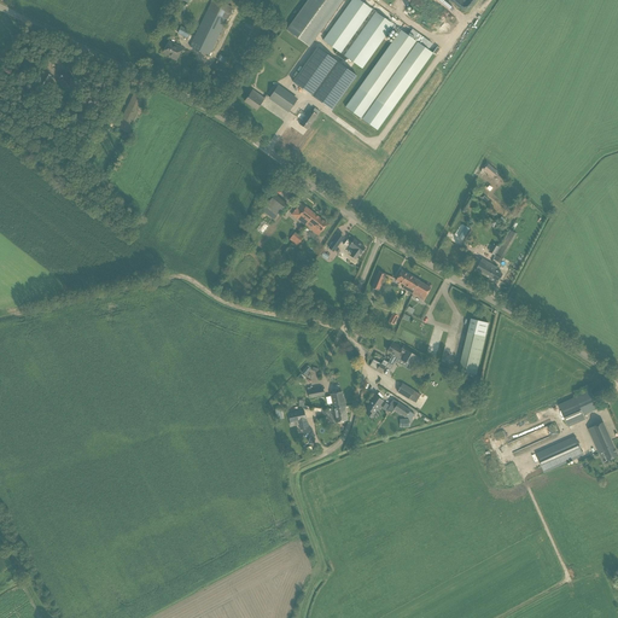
[(211,0),(190,46),(209,56),(232,7),(216,0),(211,0)]
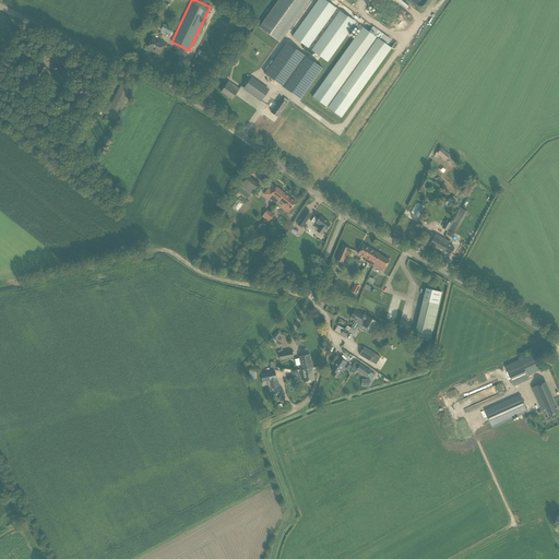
[(280,0),(260,27),(278,42),(309,0),(280,0)]
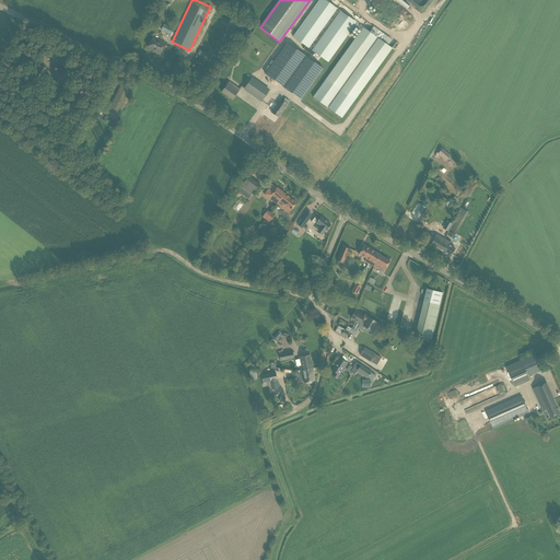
[(303,49),(313,56),(315,53),(328,62),(357,23),(325,0),(318,0),(292,37),(305,46),(303,49)]
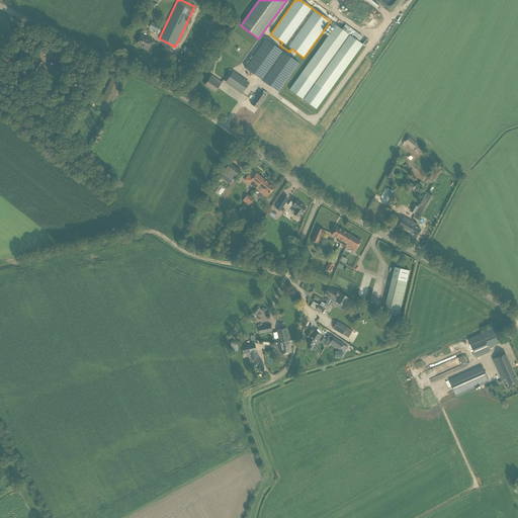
[(149,28),(157,32),(160,26),(152,22),(149,28)]
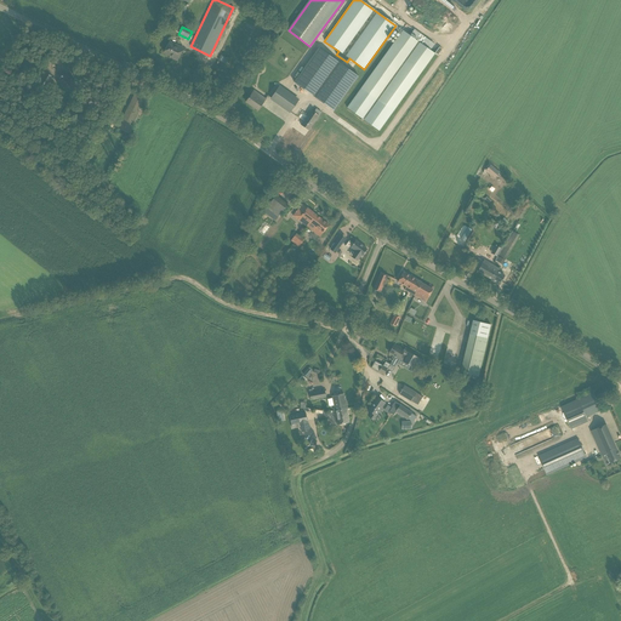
[(347,108),(380,131),(434,53),(403,30),(360,89),(347,108)]
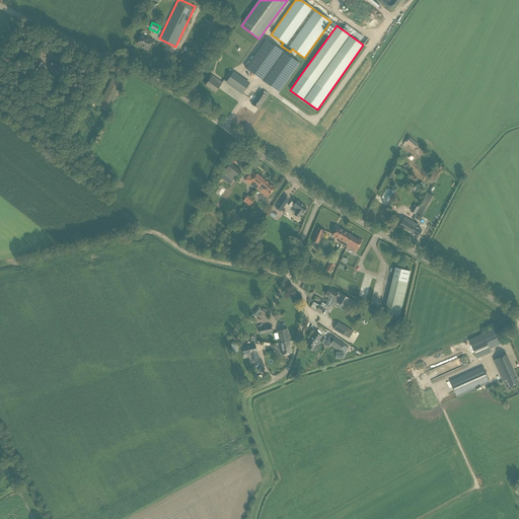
[(142,48),(144,49),(148,51),(153,41),(142,34),(137,45),(142,47),(142,48)]
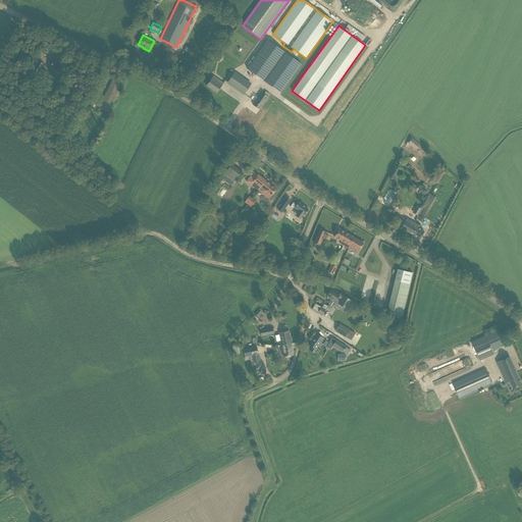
[(281,61),(278,60),(264,81),(275,88),(290,67),(286,66),(291,61),(284,57),(281,61)]
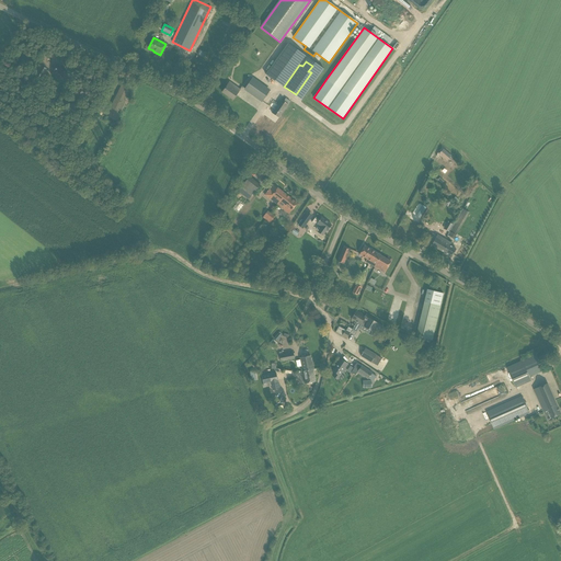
[(58,65),(54,71),(63,77),(66,70),(58,65)]
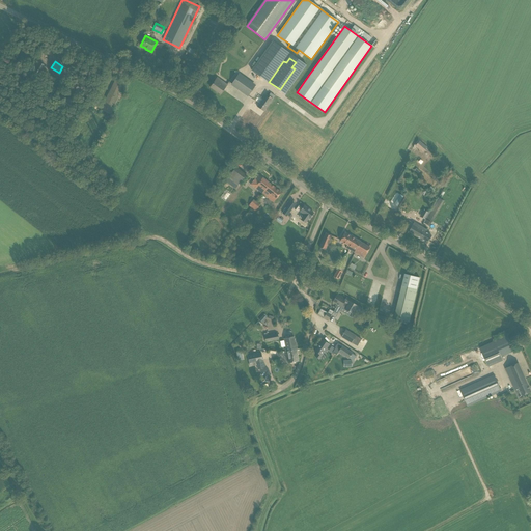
[(35,71),(39,73),(44,65),(39,63),(35,71)]
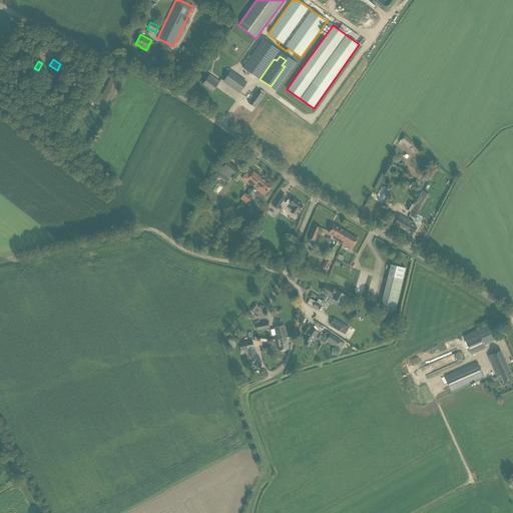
[(246,83),(230,72),(223,81),(240,92),(246,83)]
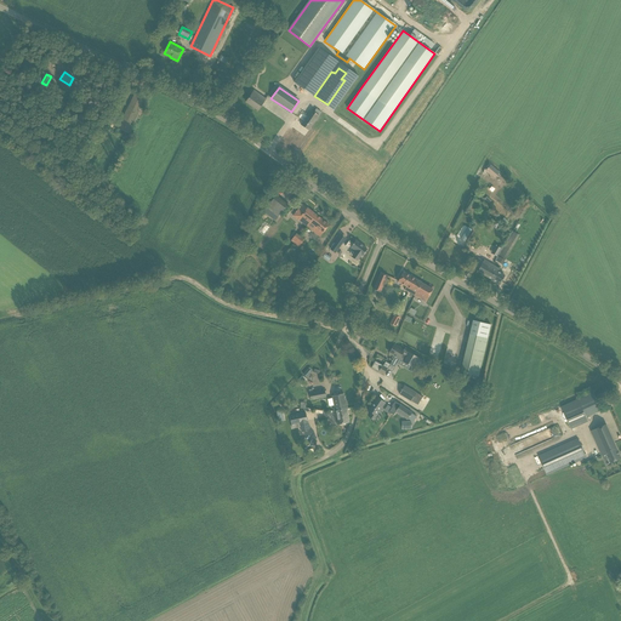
[(118,129),(126,132),(143,98),(135,93),(118,129)]
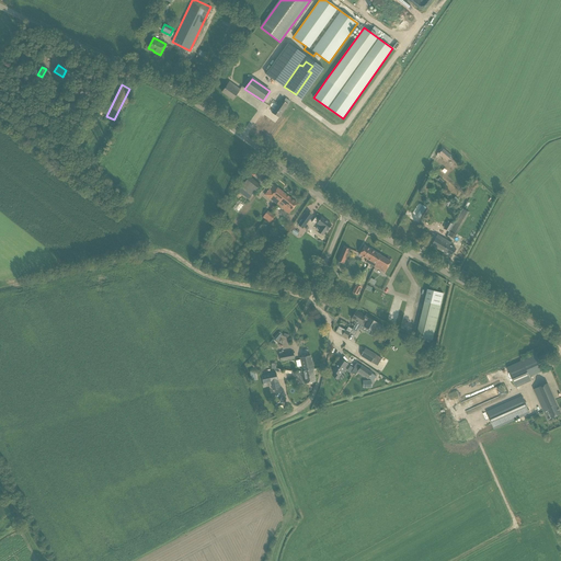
[(229,96),(232,100),(240,90),(233,86),(232,88),(228,84),(222,91),(229,96)]
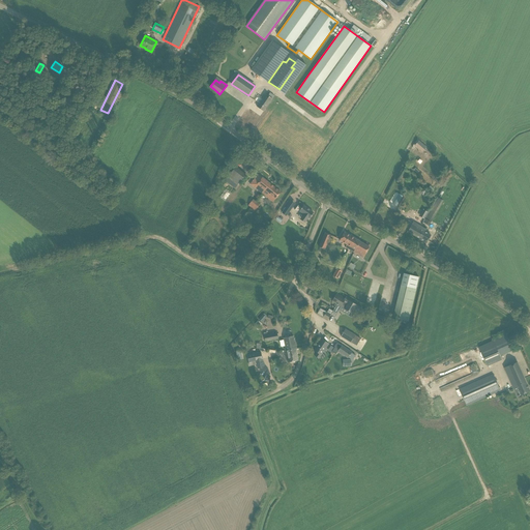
[(257,107),(263,112),(266,108),(274,96),(270,93),(268,95),(265,94),(260,102),(257,107)]
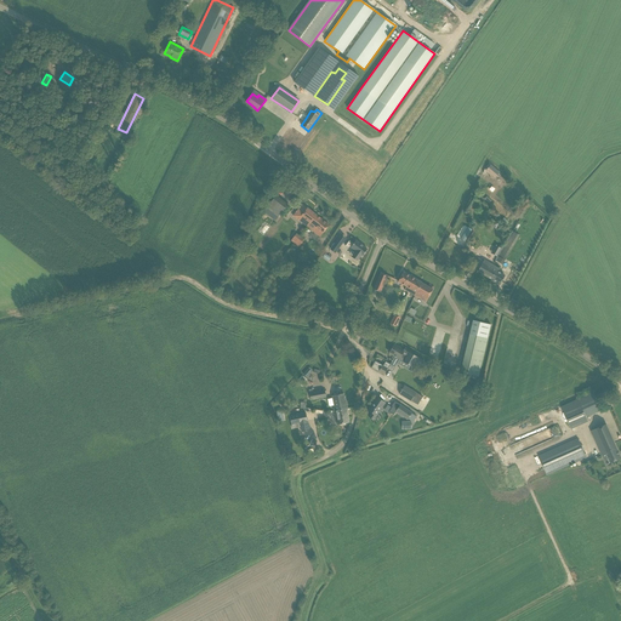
[(267,208),(278,217),(288,205),(275,197),(267,208)]
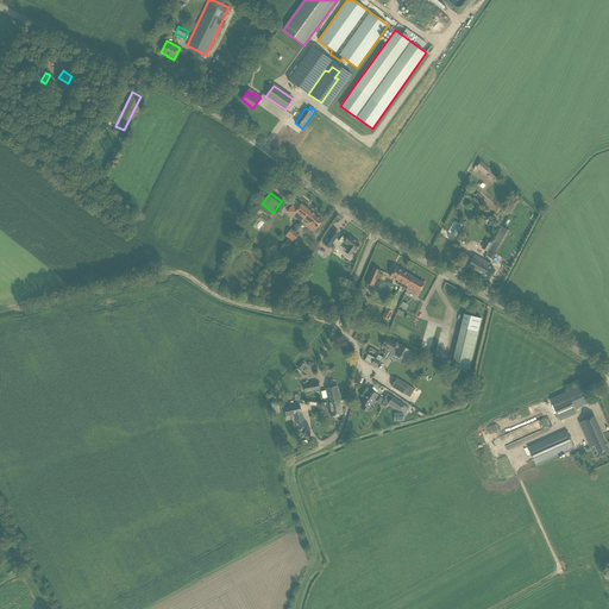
[(288,212),(307,227),(309,224),(316,228),(322,221),(301,205),(297,201),(294,206),(293,205),(289,209),(288,212)]
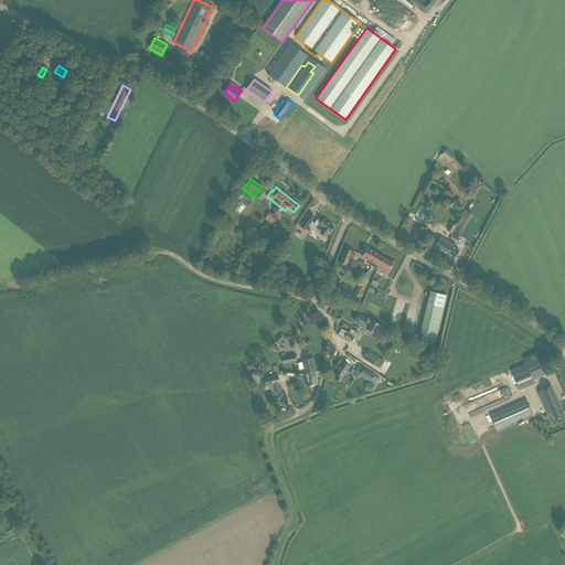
[(450,237),(457,241),(472,214),(467,211),(450,237)]
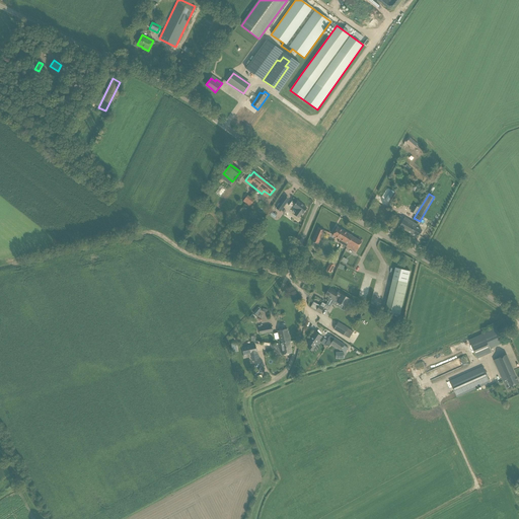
[(282,201),(276,209),(280,212),(286,204),(282,201)]
